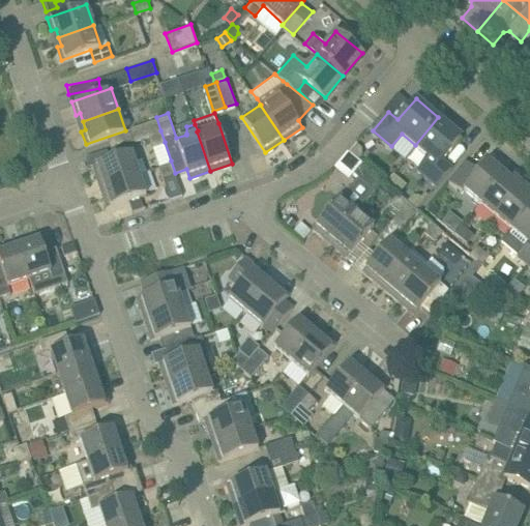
[(160,130),(156,117),(130,125),(136,139),(149,135),(160,130)]
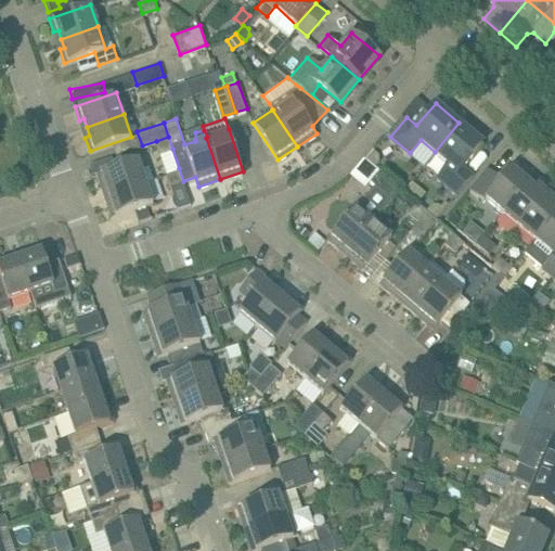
[(459,123),(435,152),(448,163),(436,177),(455,193),(472,174),(462,165),(468,159),(481,142),(459,123)]
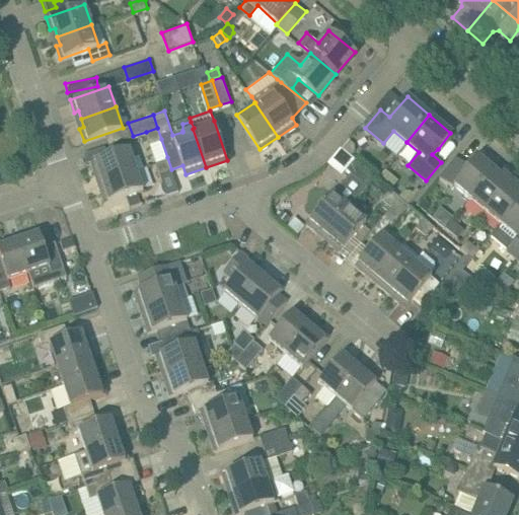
[(157,128),(146,132),(149,143),(161,139),(157,128)]
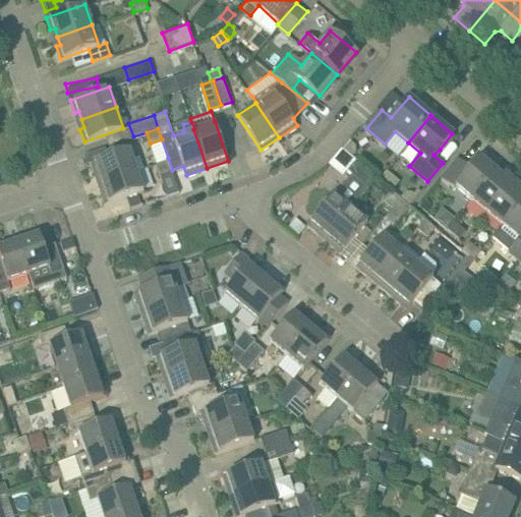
[(356,149),(355,144),(350,139),(344,148),(351,155),(356,149)]
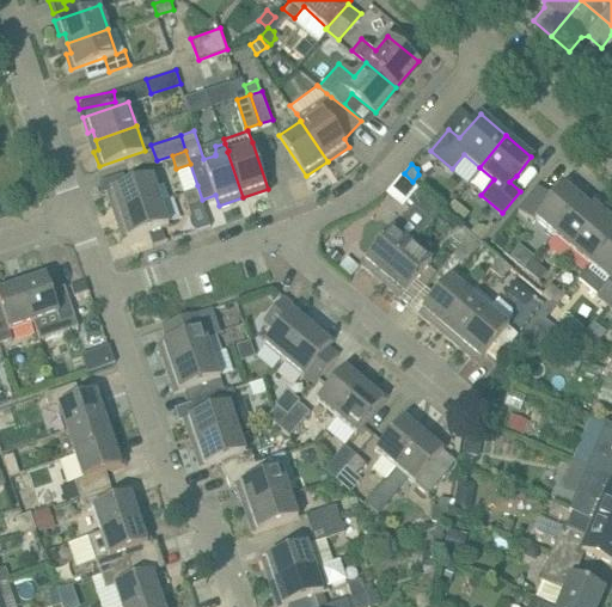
[(116,202),(120,212),(160,197),(152,173),(106,189),(111,204),(116,202)]
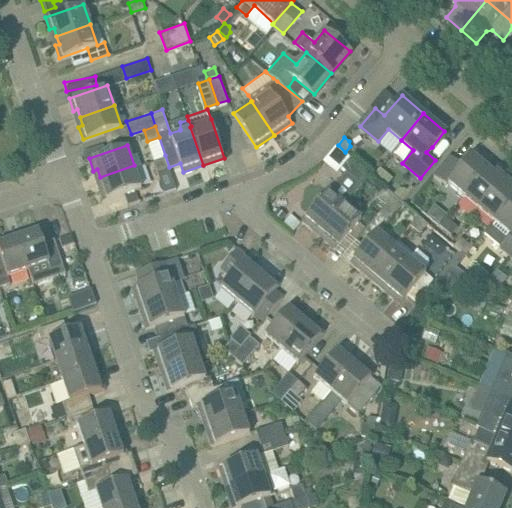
[(448,180),(463,193),(486,166),(467,150),(459,161),(450,153),(433,173),(445,183),(448,180)]
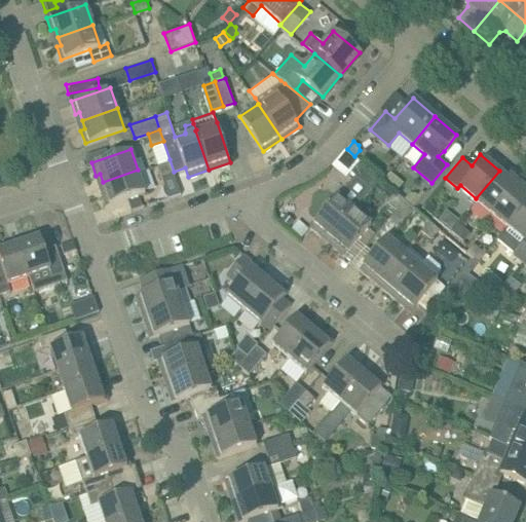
[(174,172),(170,159),(157,163),(161,176),(174,172)]
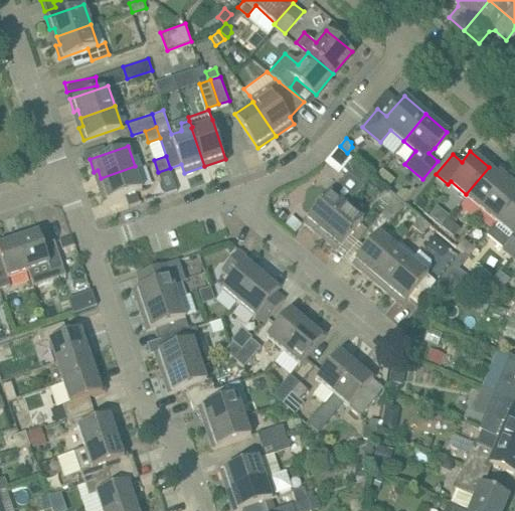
[(351,156),(343,166),(348,170),(363,183),(364,183),(372,174),(351,156)]
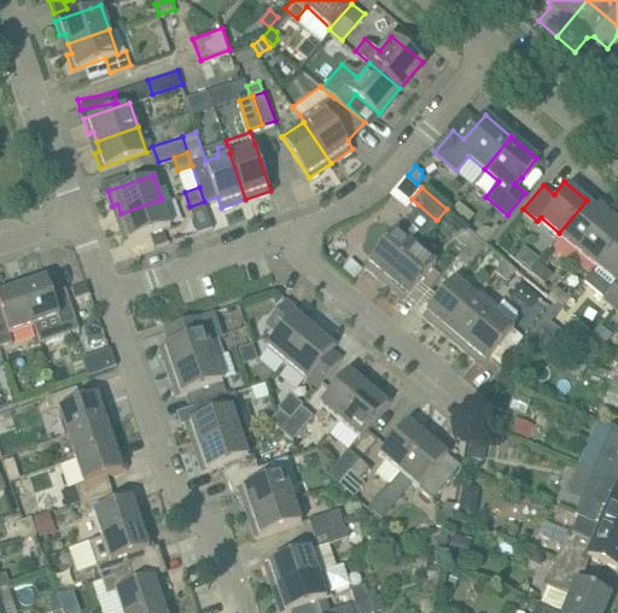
[(162,199),(121,214),(124,223),(120,226),(124,240),(149,232),(163,227),(170,225),(162,199)]
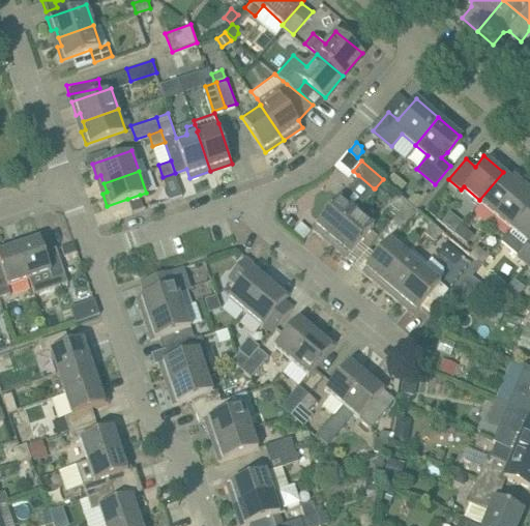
[(503,172),(479,200),(497,213),(523,182),(513,174),(510,178),(503,172)]
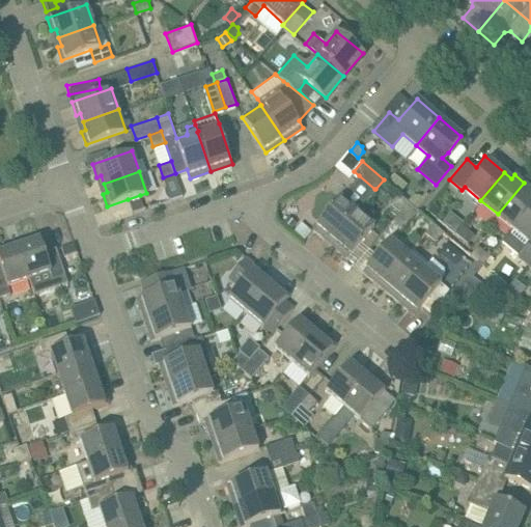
[(330,242),(357,210),(374,189),(359,175),(341,196),(340,195),(317,223),(313,227),(330,242)]
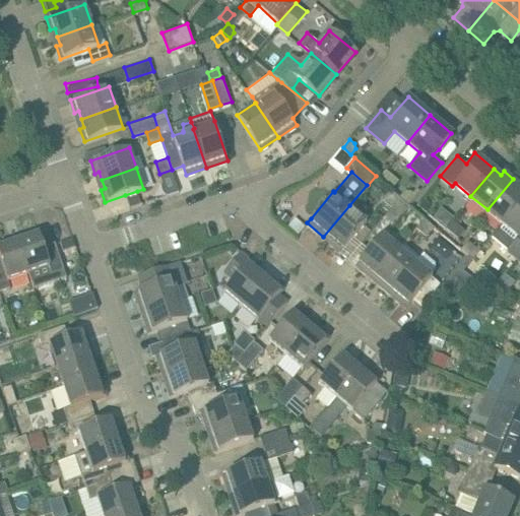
[(488,209),(502,221),(519,200),(519,190),(519,188),(519,184),(513,179),(488,209)]
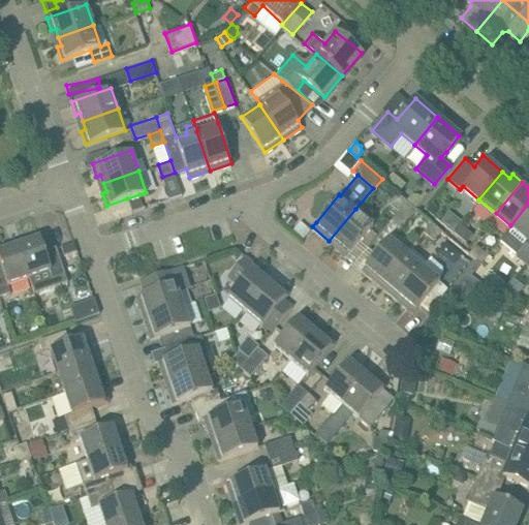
[(407,199),(415,207),(428,192),(424,189),(419,194),(417,192),(411,192),(406,198),(407,199)]
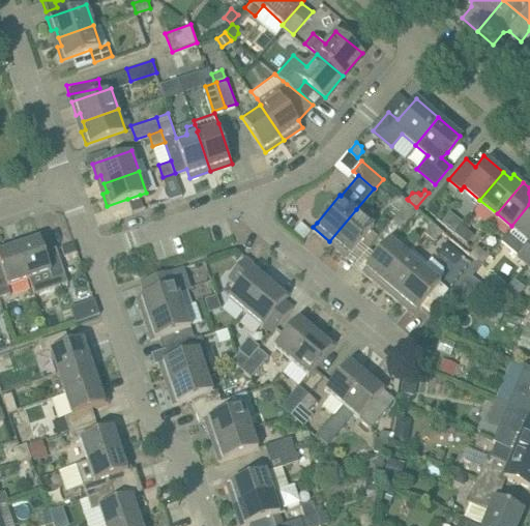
[(389,202),(400,210),(408,200),(407,199),(399,192),(389,202)]
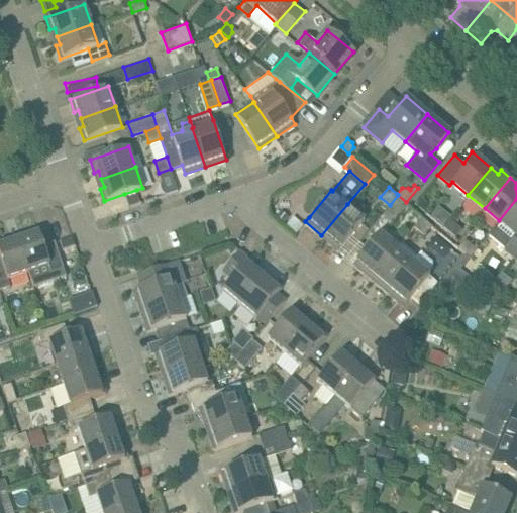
[(136,190),(124,194),(129,206),(140,202),(136,190)]
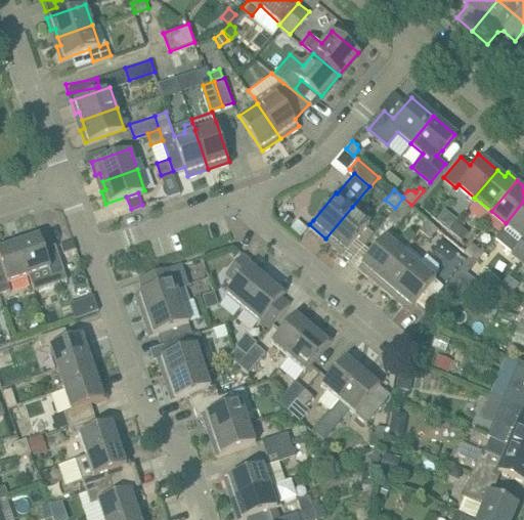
[(411,205),(403,198),(395,208),(386,218),(396,226),(412,206),(411,205)]
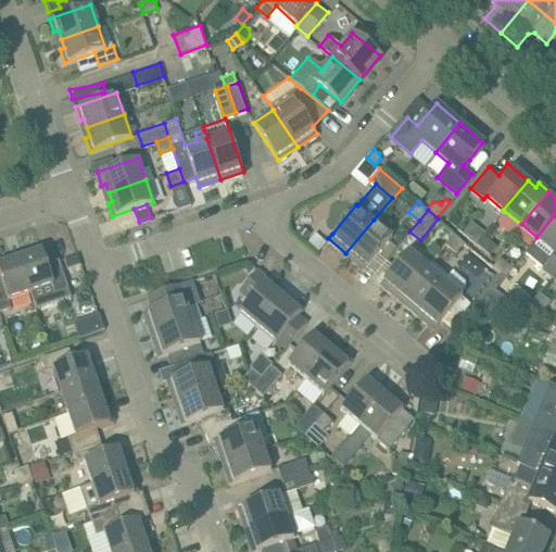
[(555,214),(536,237),(554,251),(543,264),(555,273),(555,271),(555,214)]
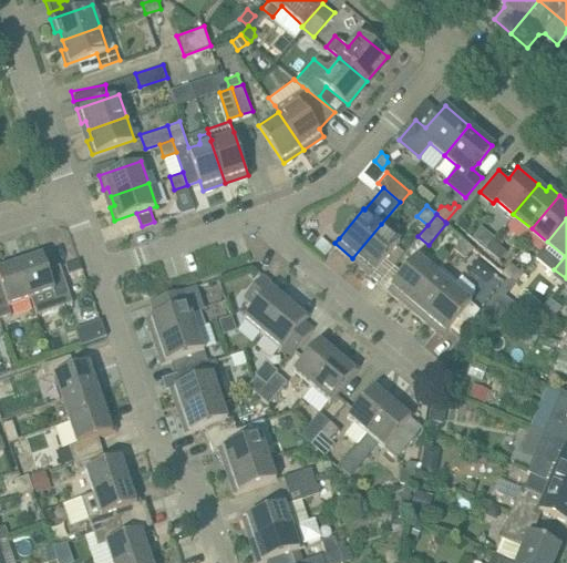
[(381,224),(352,258),(371,274),(400,241),(381,224)]
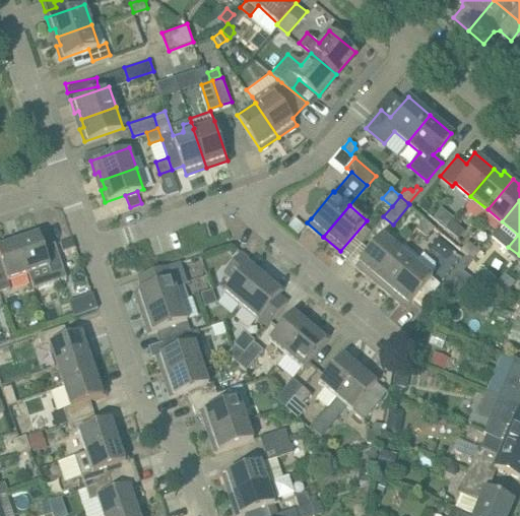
[(279,208),(275,214),(283,220),(287,215),(279,208)]
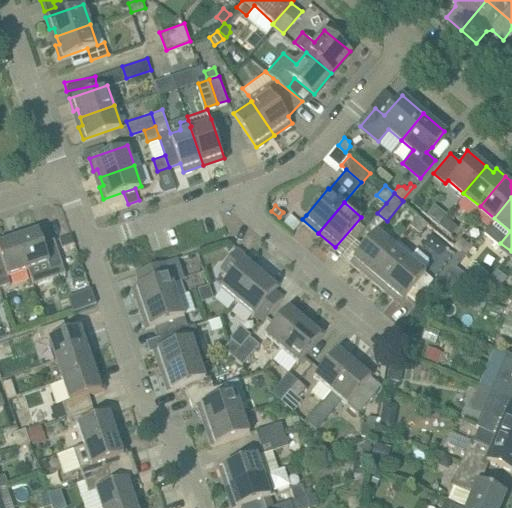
[(411,223),(420,231),(428,222),(419,214),(411,223)]
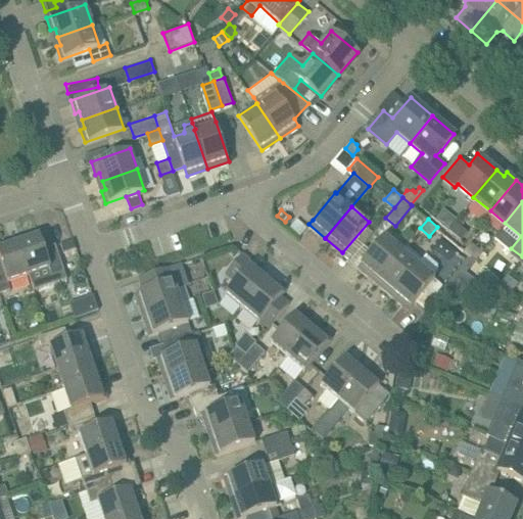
[(456,220),(448,228),(461,238),(468,230),(456,220)]
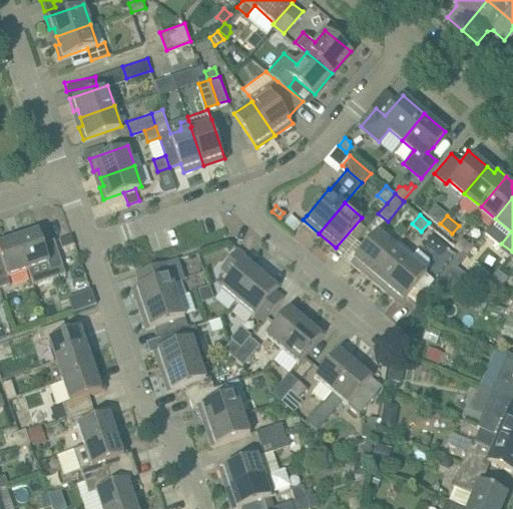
[(17,236),(29,269),(33,283),(66,272),(63,264),(54,237),(43,241),(37,225),(24,229),(26,233),(17,236)]
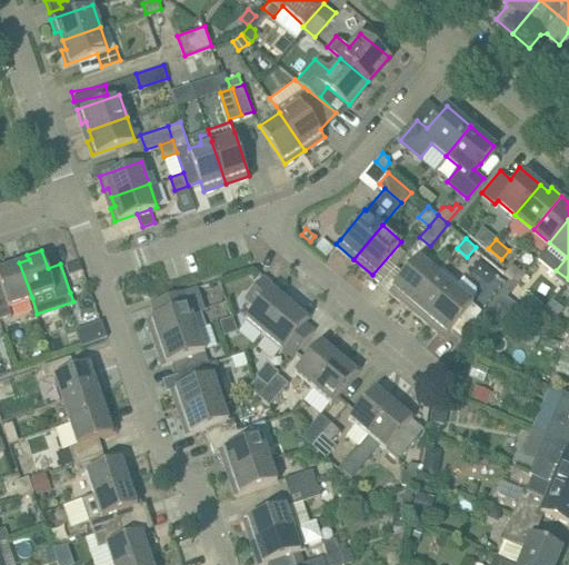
[(436,259),(430,266),(418,255),(389,289),(407,305),(437,270),(441,265),(436,259)]
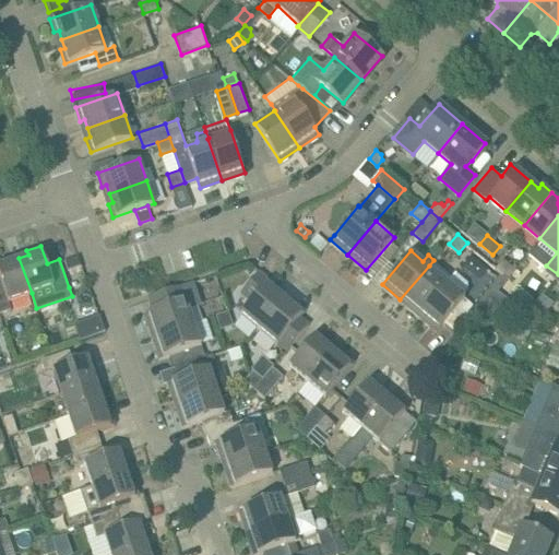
[(63,259),(67,269),(79,264),(76,256),(63,259)]
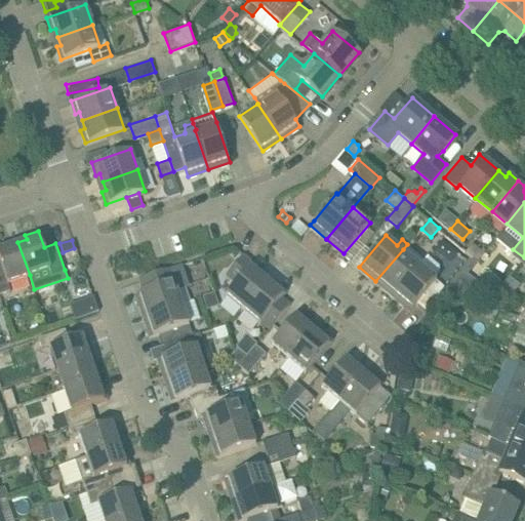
[(443,266),(453,256),(439,240),(429,250),(443,266)]
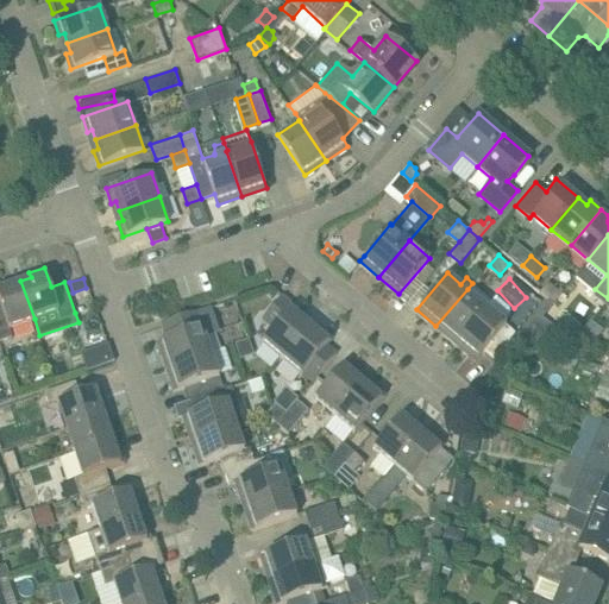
[(0,301),(1,303),(0,303),(0,339),(13,335),(10,327),(35,319),(20,281),(11,283),(10,280),(0,282),(0,301)]
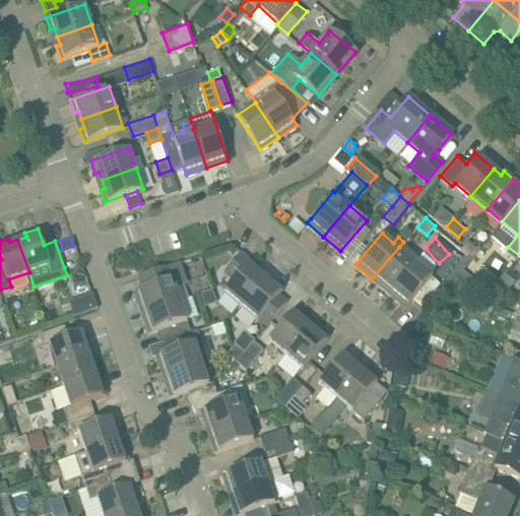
[(468,239),(461,247),(473,257),(481,250),(468,239)]
